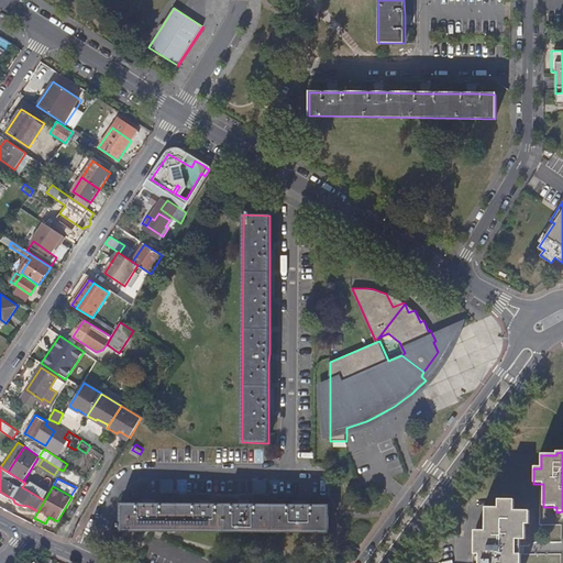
[(485,532),(474,532),(474,555),(479,555),(478,562),(520,562),(520,555),(516,555),(516,549),(516,541),(525,541),(526,526),(529,526),(529,512),(514,511),(514,500),(498,500),(498,509),(485,509),(485,532)]
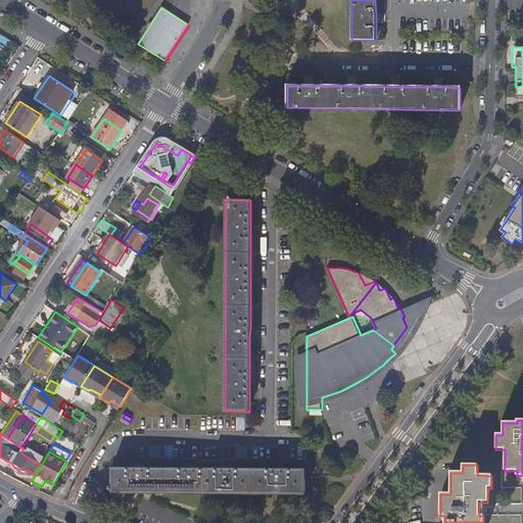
[(134,468),(112,468),(112,492),(208,493),(208,469),(196,469),(186,469),(144,469),(134,468)]
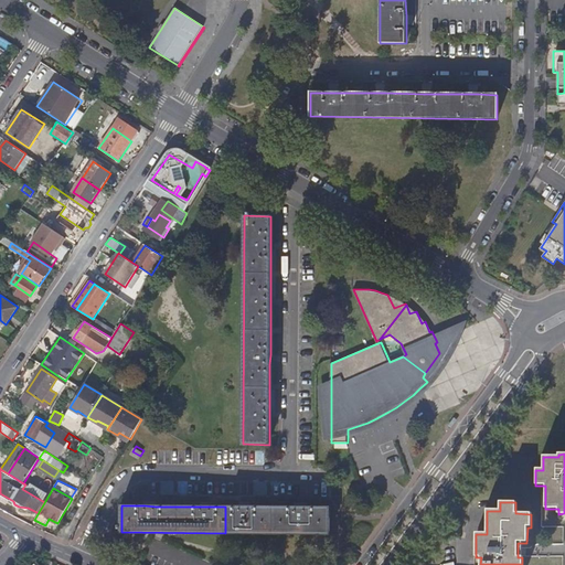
[(241,507),(225,507),(225,533),(330,534),(331,508),(307,508),(297,508),(251,507),(241,507)]
